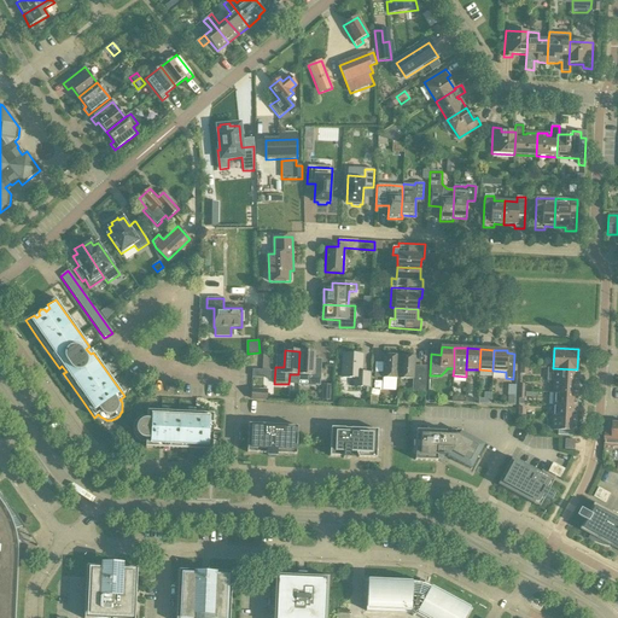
[(298,374),(298,386),(313,386),(313,385),(320,386),(321,369),(314,368),(315,353),(299,351),(298,374)]
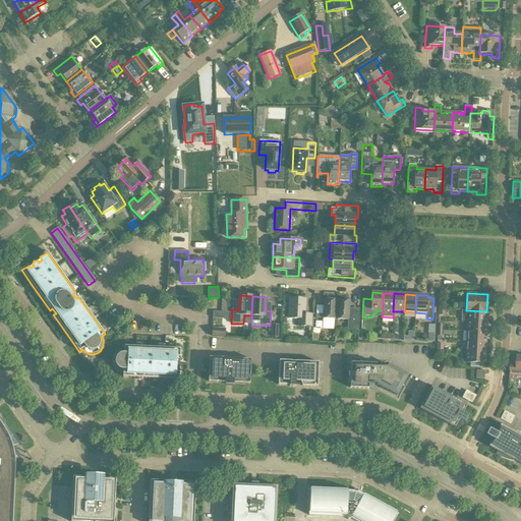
[(311,327),(311,314),(304,313),(305,299),(290,298),(289,319),(298,319),(298,327),(311,327)]
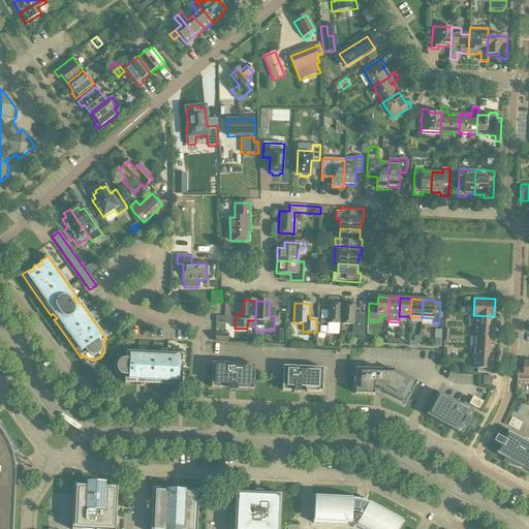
[(341,324),(342,305),(329,304),(328,319),(320,319),(320,323),(328,323),(328,332),(339,333),(339,324),(341,324)]
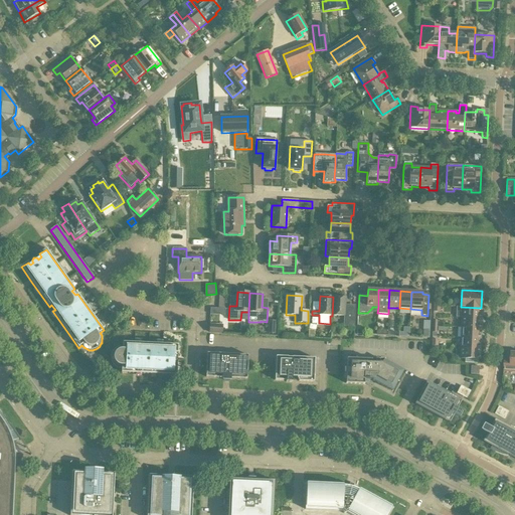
[(333,297),(332,316),(344,316),(343,326),(354,327),(355,308),(345,307),(346,298),(333,297)]
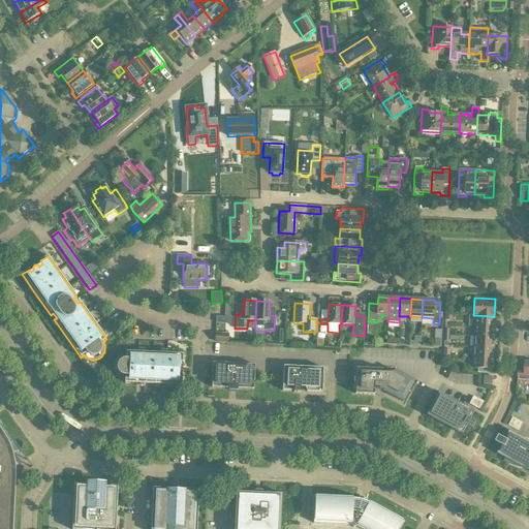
[(494,316),(473,315),(469,315),(468,325),(474,327),(474,337),(494,338),(495,316),(494,316)]
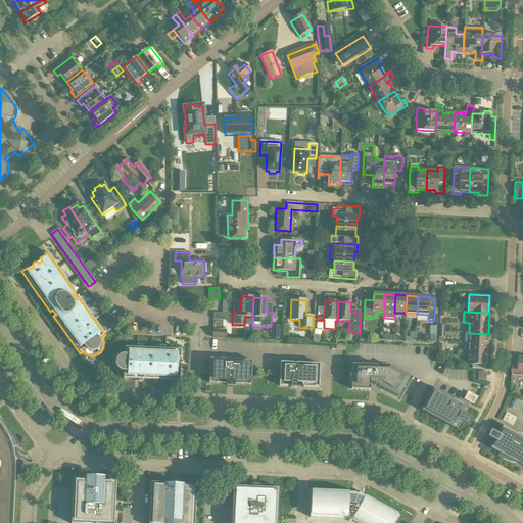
[(214,330),(212,338),(226,338),(226,330),(214,330)]
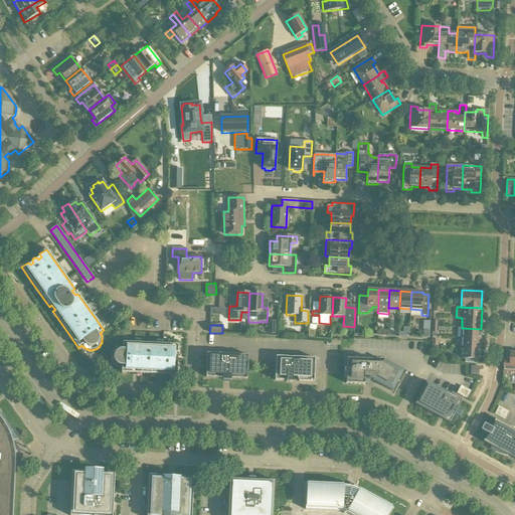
[(481,329),(462,328),(461,338),(480,339),(481,329)]
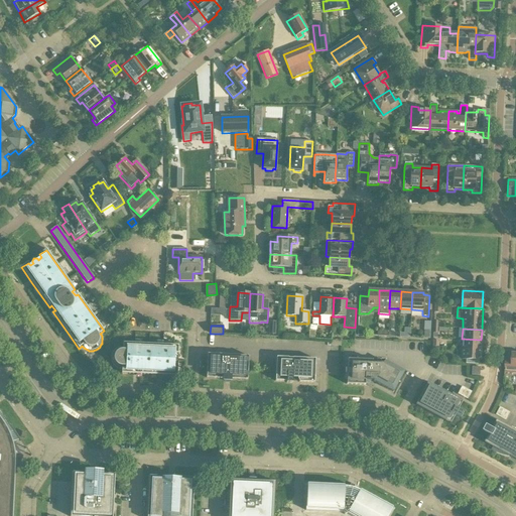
[(432,347),(443,348),(443,339),(433,338),(432,347)]
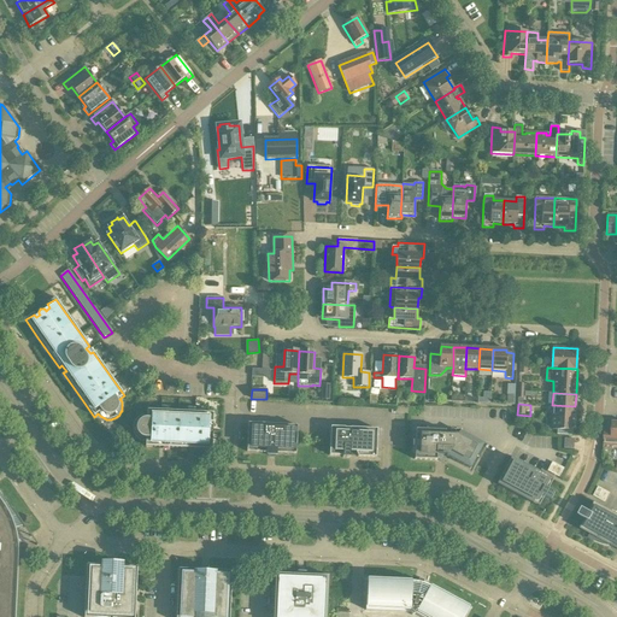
[(552,405),(545,405),(545,417),(552,417),(575,418),(575,406),(552,405)]
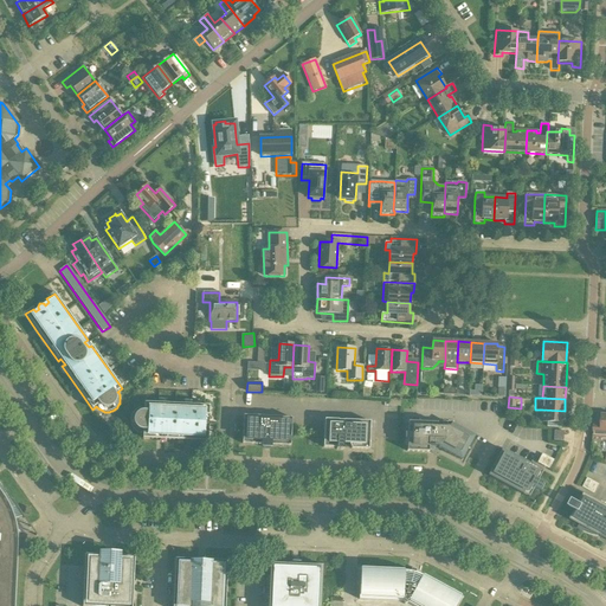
[(205,432),(205,427),(206,427),(207,427),(208,427),(208,426),(210,425),(210,424),(208,423),(208,421),(207,420),(206,420),(205,420),(205,416),(210,416),(210,406),(144,404),(144,408),(143,408),(141,408),(139,410),(137,410),(136,411),(135,412),(134,413),(133,414),(133,416),(131,417),(131,418),(130,419),(130,420),(130,421),(130,423),(131,424),(131,425),(131,426),(133,427),(133,429),(134,429),(134,430),(135,431),(136,431),(136,432),(137,432),(140,433),(142,434),(143,434),(143,439),(161,440),(186,442),(208,443),(208,433),(205,432)]
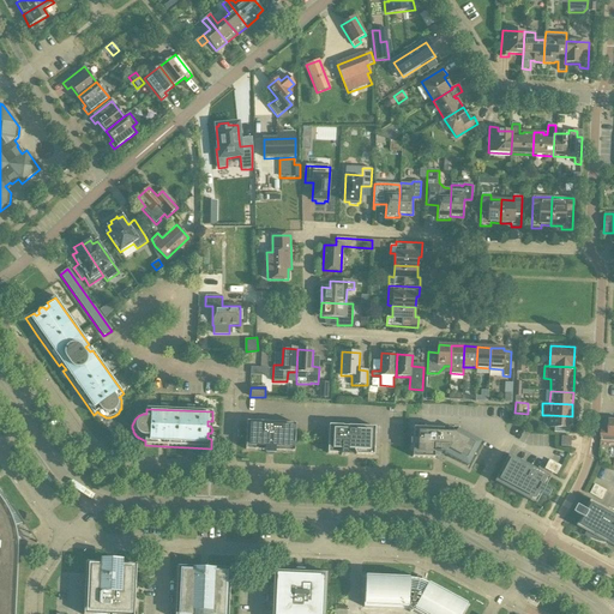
[(572,416),(549,415),(548,428),(571,428),(572,416)]
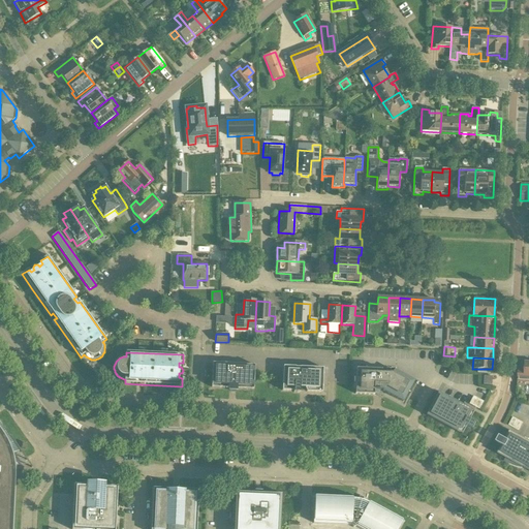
[(528,382),(528,363),(525,364),(525,369),(518,368),(518,382),(528,382)]
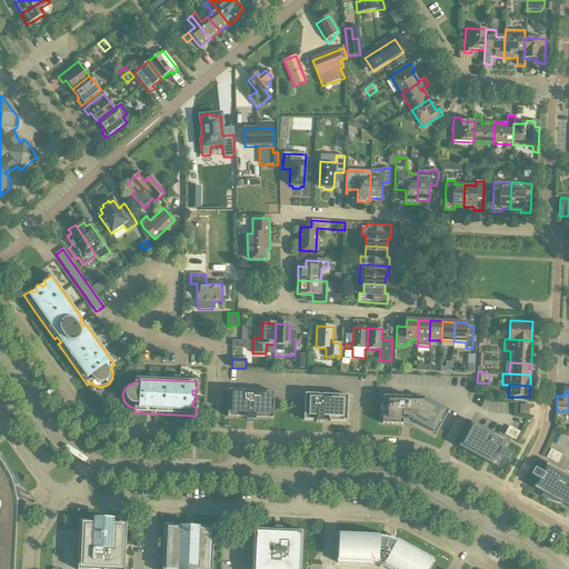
[(273,419),(275,393),(229,391),(228,417),(273,419)]
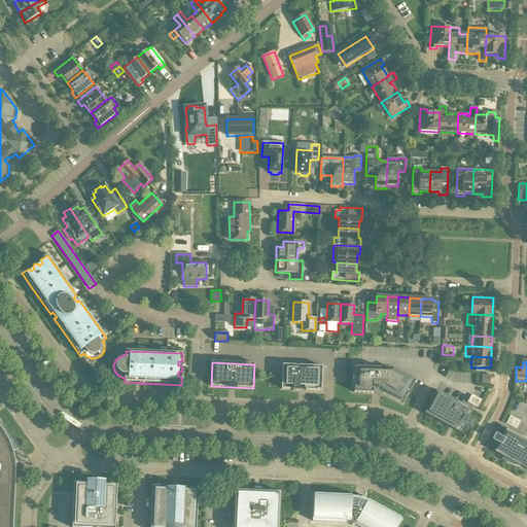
[(321,391),(322,367),(282,365),(281,389),(292,390),(292,391),(299,391),(299,386),(304,387),(306,390),(321,391)]
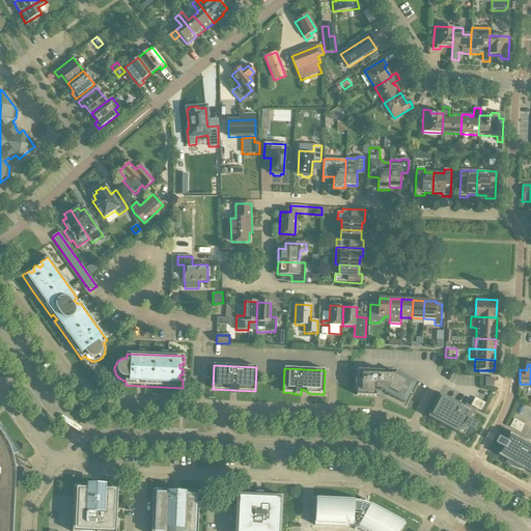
[(383,371),(379,371),(358,370),(357,381),(355,381),(355,385),(357,386),(357,396),(375,396),(375,392),(384,392),(404,403),(416,383),(395,372),(394,374),(383,374),(383,371)]
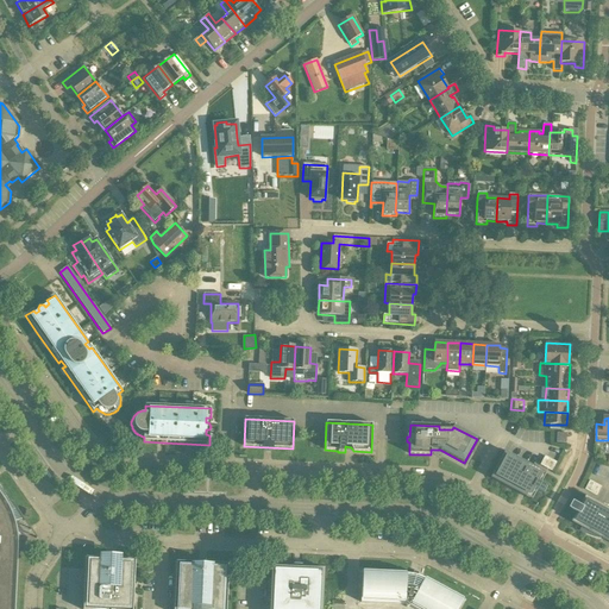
[(557,443),(566,444),(566,433),(557,433),(557,443)]
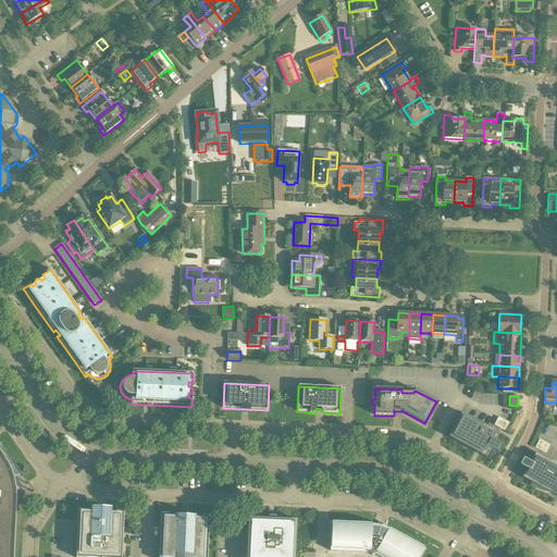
[(477,448),(482,450),(484,445),(495,450),(498,444),(489,438),(492,431),(493,432),(494,431),(461,413),(448,437),(450,438),(450,437),(463,444),(467,446),(471,447),(474,448),(477,448)]
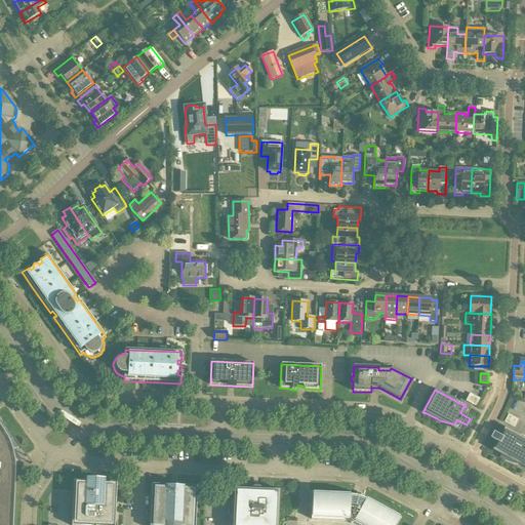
[(476,406),(479,399),(470,395),(467,401),(476,406)]
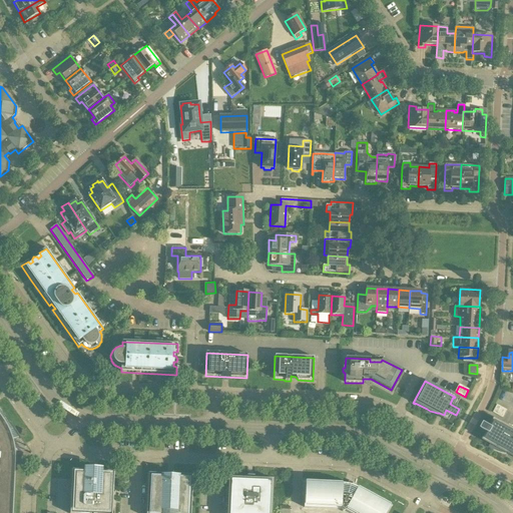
[(503,417),(506,411),(498,406),(494,413),(503,417)]
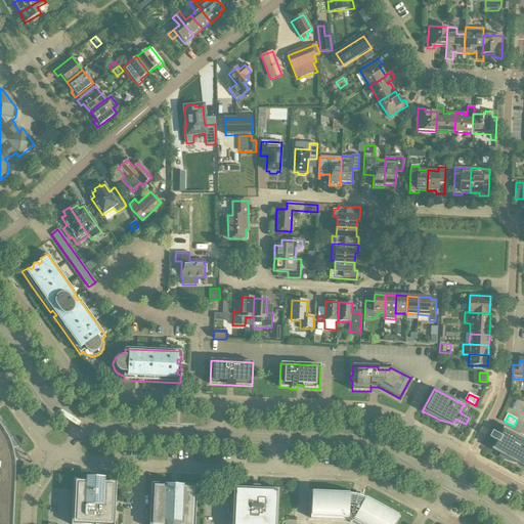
[(0,523),(13,523),(15,470),(15,467),(15,464),(16,464),(16,463),(17,462),(17,461),(17,460),(16,460),(16,459),(15,459),(14,455),(13,452),(13,449),(19,447),(20,448),(22,448),(0,418),(0,523)]
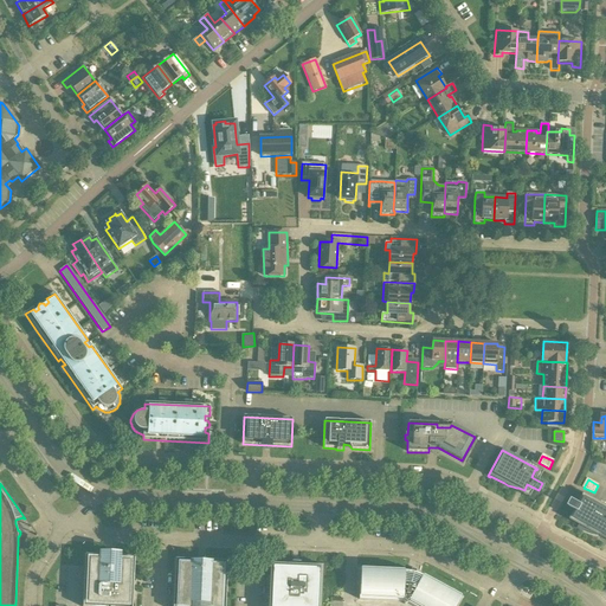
[(605,505),(585,494),(579,503),(574,501),(574,502),(572,501),(569,507),(571,508),(575,510),(571,520),(579,526),(578,529),(582,532),(587,534),(592,535),(597,536),(601,537),(605,539),(605,505)]
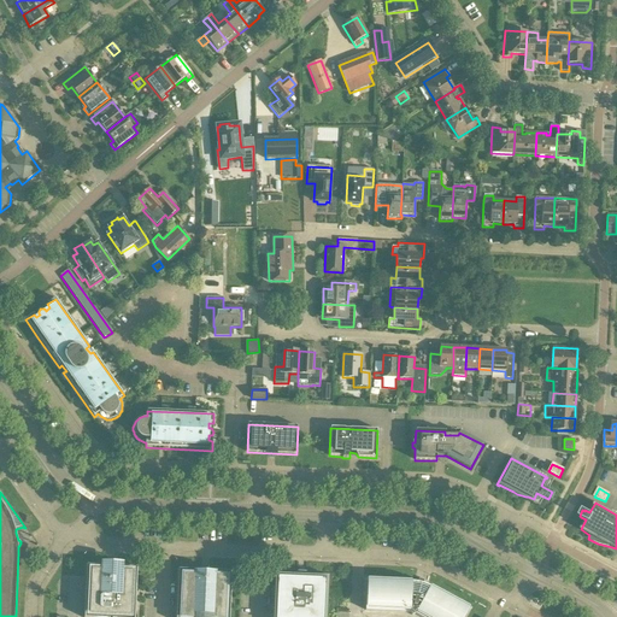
[(87,565),(84,598),(83,616),(134,616),(137,568),(118,566),(116,566),(116,564),(107,564),(109,566),(105,566),(87,565)]
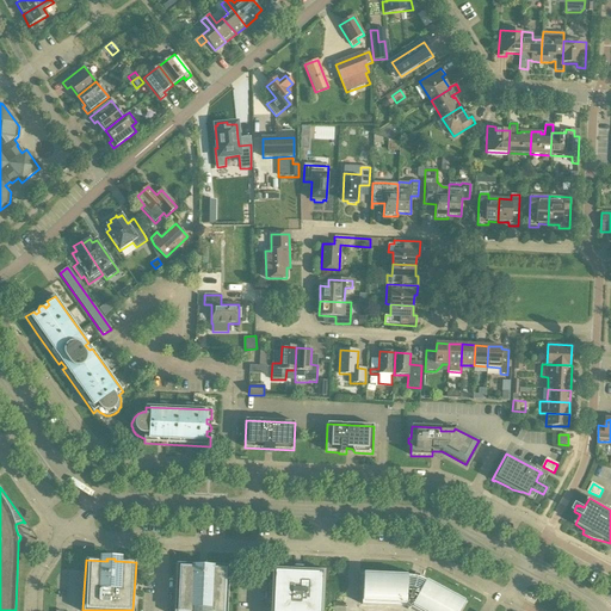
[(177,565),(176,592),(174,610),(227,610),(229,567),(177,565)]
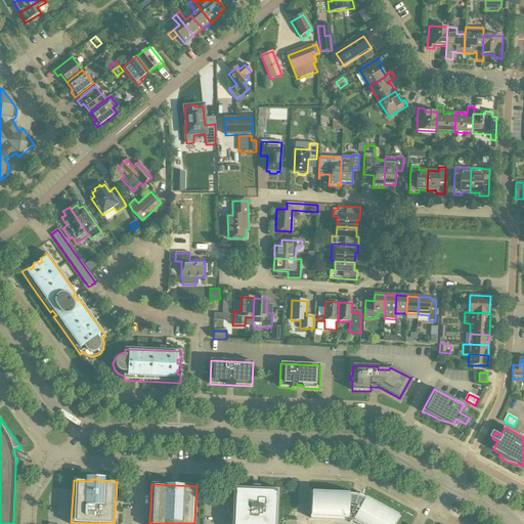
[(276,523),(278,489),(259,489),(233,487),(231,523),(276,523)]
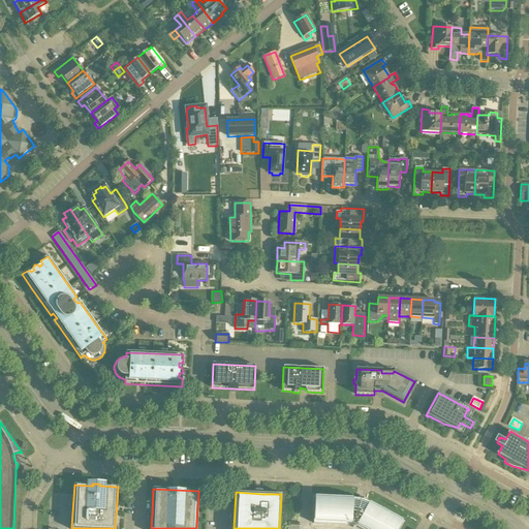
[(314,496),(314,505),(313,524),(351,525),(353,528),(356,527),(360,528),(398,528),(403,521),(369,502),(368,504),(365,502),(363,501),(364,497),(360,496),(359,500),(356,500),(352,499),(352,498),(314,496)]
